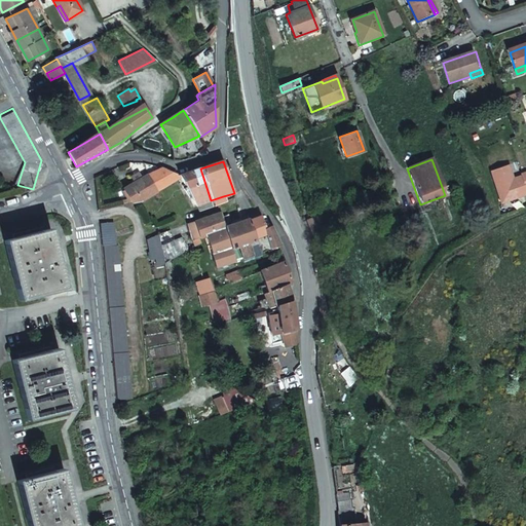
[(525,174),(524,175),(525,181),(517,184),(512,166),(494,173),(503,203),(525,196),(525,174)]
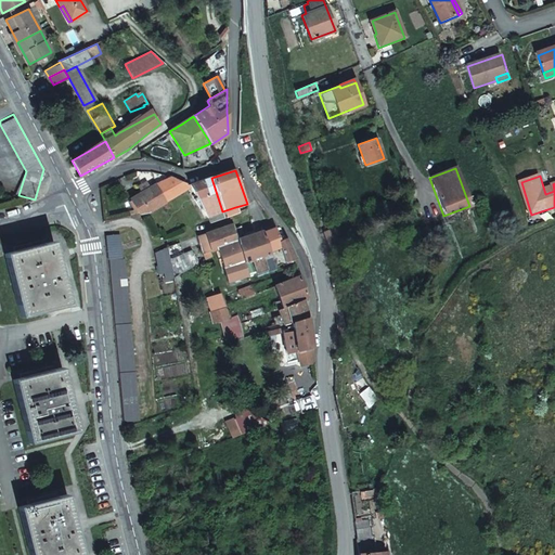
[(154,185),(164,203),(186,190),(185,184),(170,177),(154,185)]
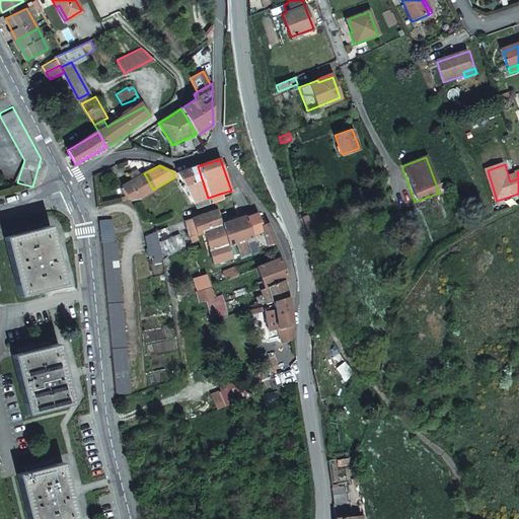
[(198,166),(176,173),(180,181),(177,183),(180,189),(183,188),(193,203),(198,201),(208,198),(198,166)]
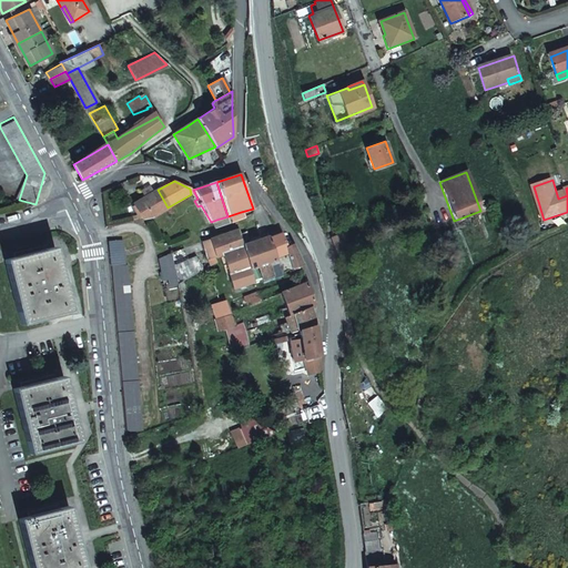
[(133,203),(142,217),(153,215),(168,208),(158,190),(133,203)]
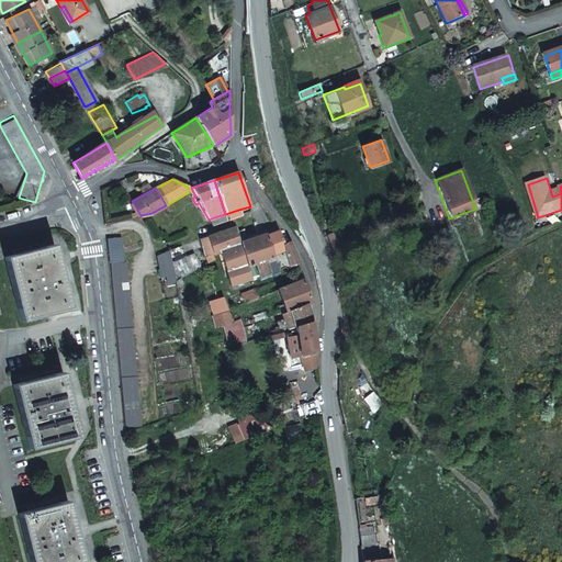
[(225,214),(214,217),(216,224),(227,220),(227,218),(225,214)]
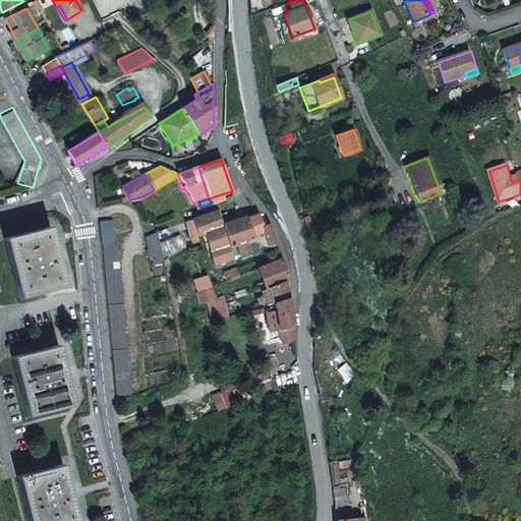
[(226,212),(217,216),(222,228),(232,259),(240,256),(241,261),(259,254),(258,251),(251,232),(247,218),(226,225),(226,223),(238,218),(236,208),(226,212)]
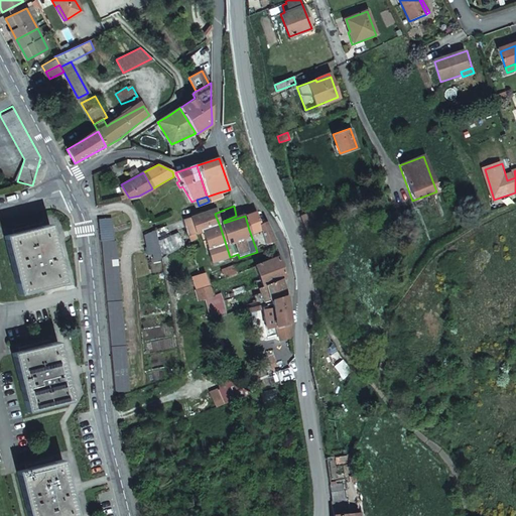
[(255,211),(253,208),(243,212),(245,216),(249,230),(260,225),(256,213),(255,211)]
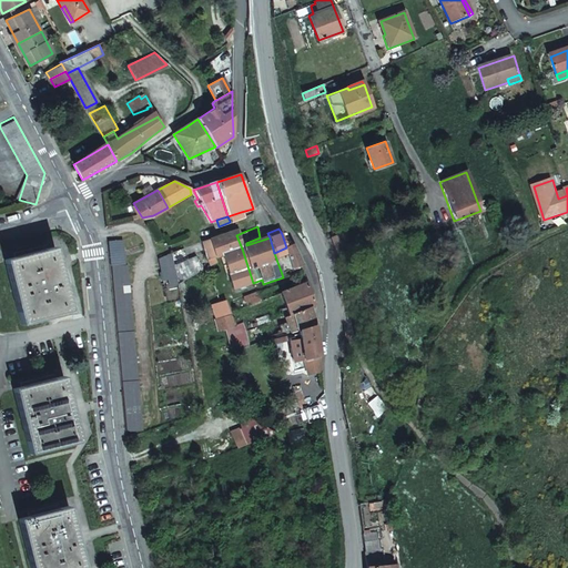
[(236,235),(235,231),(204,242),(209,256),(214,255),(215,257),(222,255),(242,249),(236,235)]
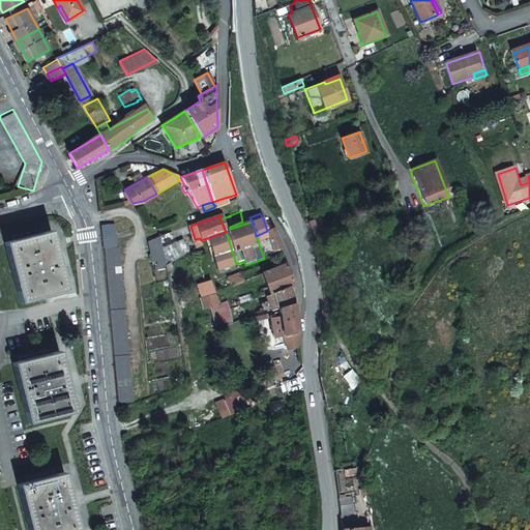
[(106,259),(107,269),(108,269),(116,350),(121,403),(135,401),(126,317),(119,246),(116,246),(113,225),(101,226),(106,259)]
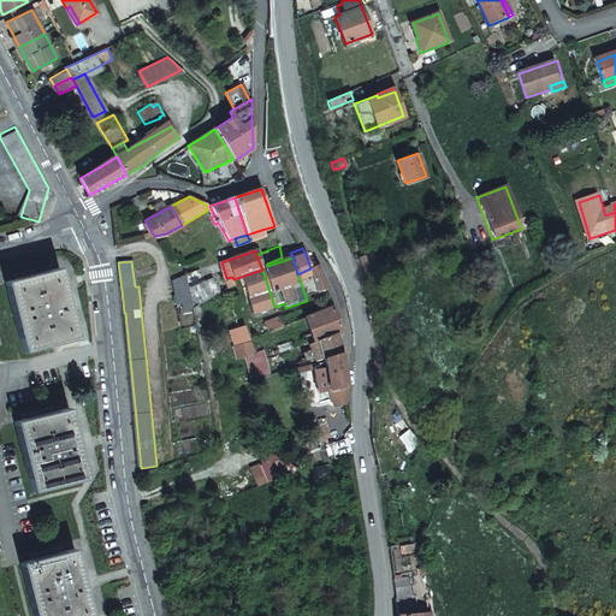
[(317,266),(311,268),(317,292),(327,288),(317,266)]
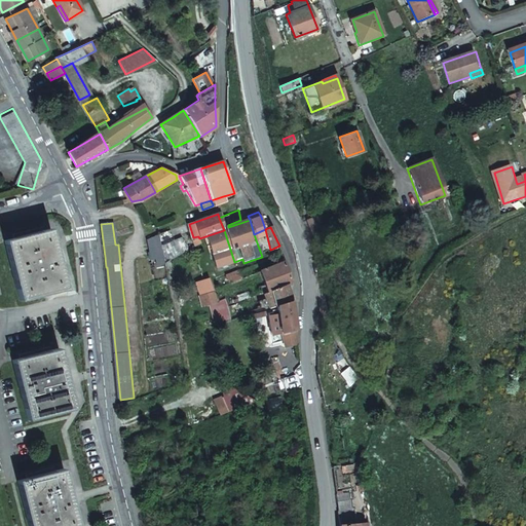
[(50,228),(26,235),(6,240),(21,300),(66,288),(50,228)]
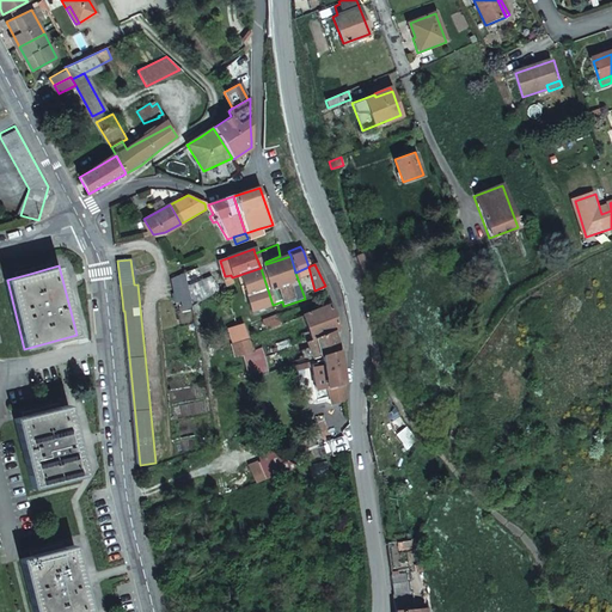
[(261,268),(239,275),(251,312),(273,305),(261,268)]
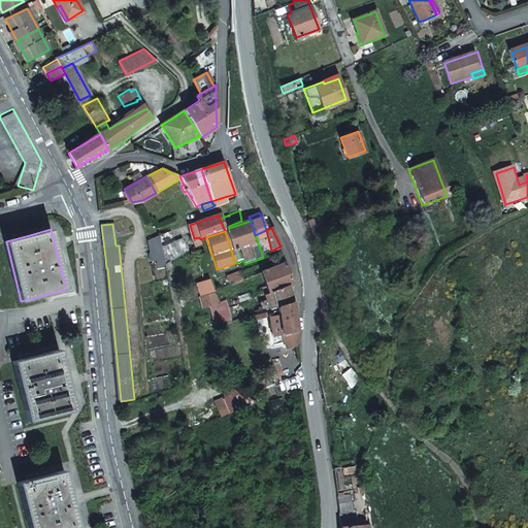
[(147,239),(151,261),(158,260),(163,258),(170,257),(171,260),(184,254),(187,252),(190,251),(192,250),(190,242),(182,246),(179,241),(171,243),(168,233),(159,235),(158,236),(147,239)]
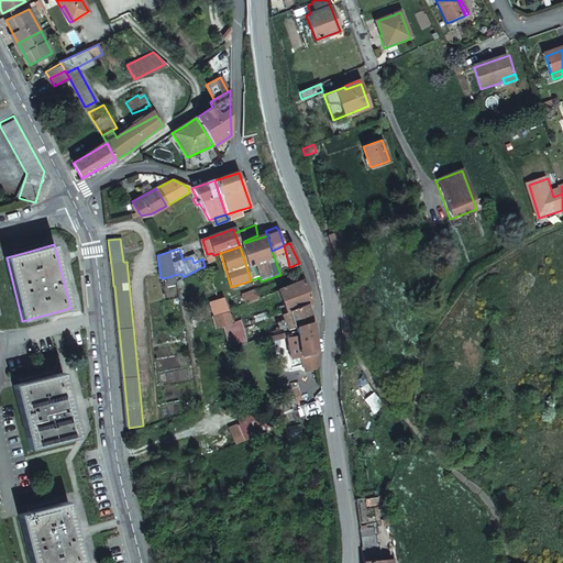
[(291,286),(278,290),(286,311),(307,305),(313,302),(305,280),(291,286)]
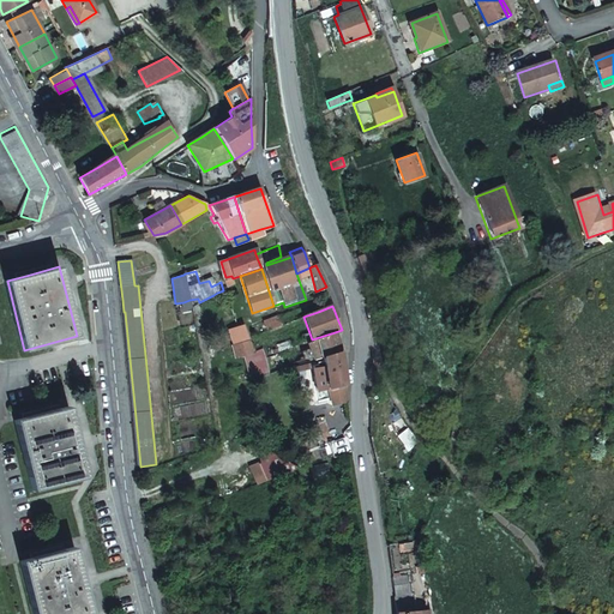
[(296,311),(277,318),(281,325),(299,319),(296,311)]
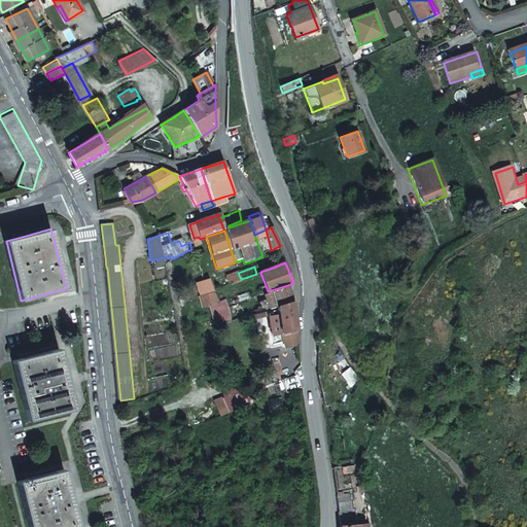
[(226,277),(229,283),(241,279),(238,273),(226,277)]
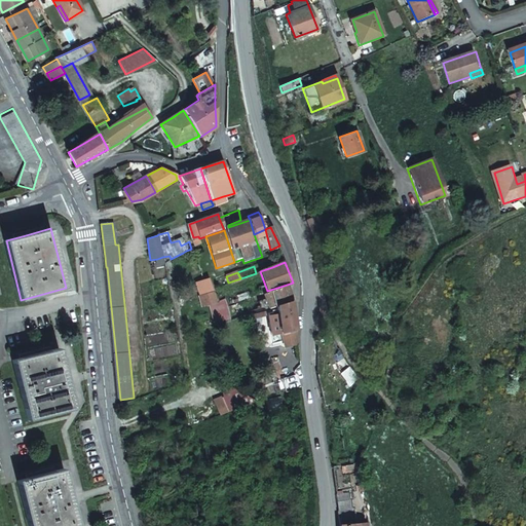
[(267,291),(260,293),(261,298),(263,307),(291,302),(287,285),(267,291)]
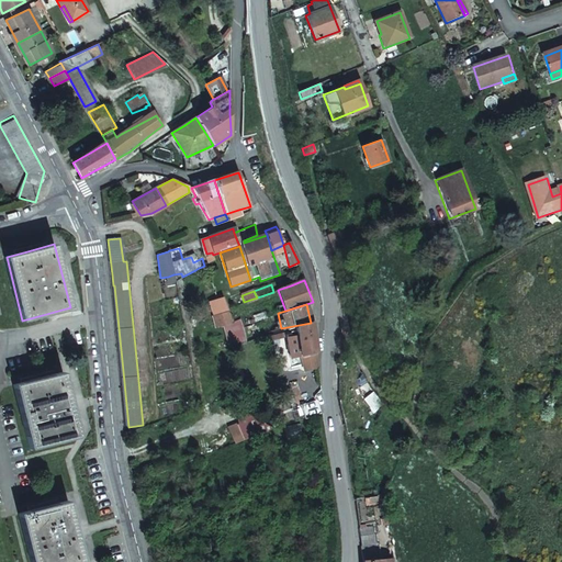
[(281,328),(279,318),(270,321),(273,330),(281,328)]
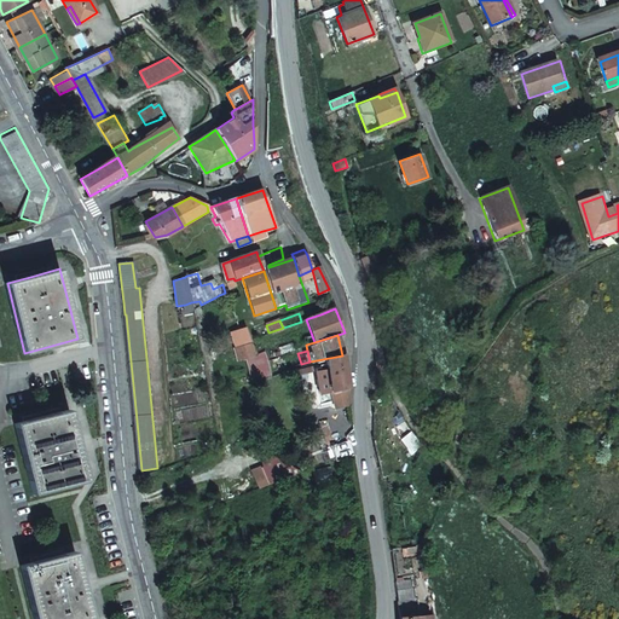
[(322,393),(333,391),(348,388),(343,359),(342,356),(310,362),(312,370),(316,369),(322,393)]
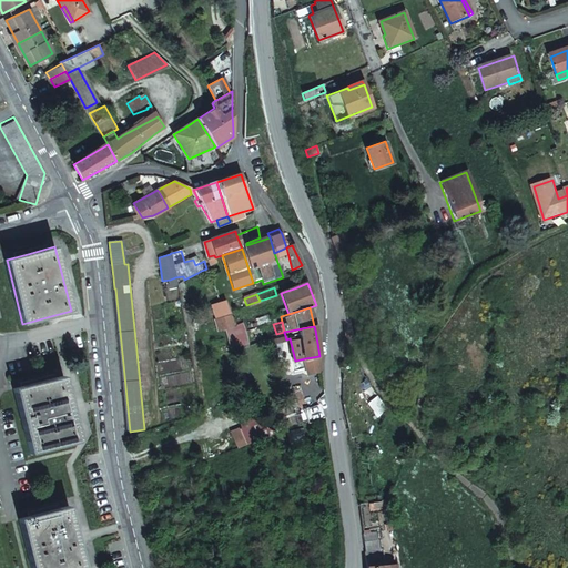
[(229,336),(233,352),(250,350),(247,341),(244,327),(236,327),(227,330),(229,336)]
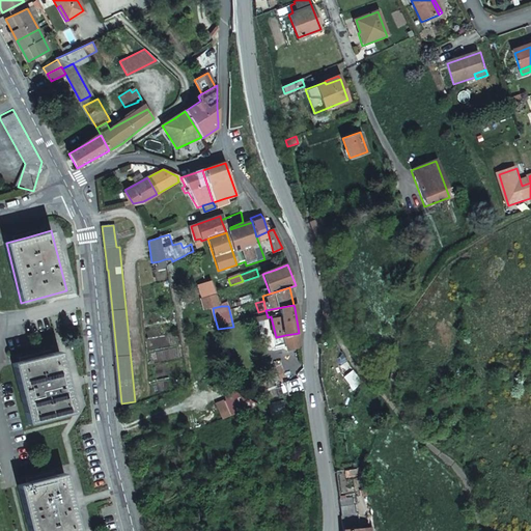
[(287,351),(301,348),(299,337),(299,333),(285,335),(287,351)]
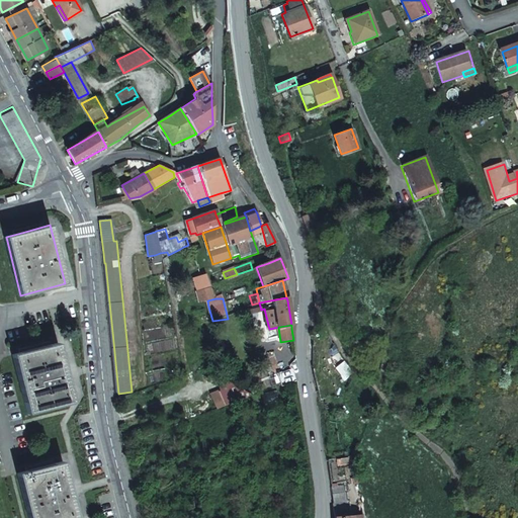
[(59,342),(14,353),(29,412),(74,400),(59,342)]
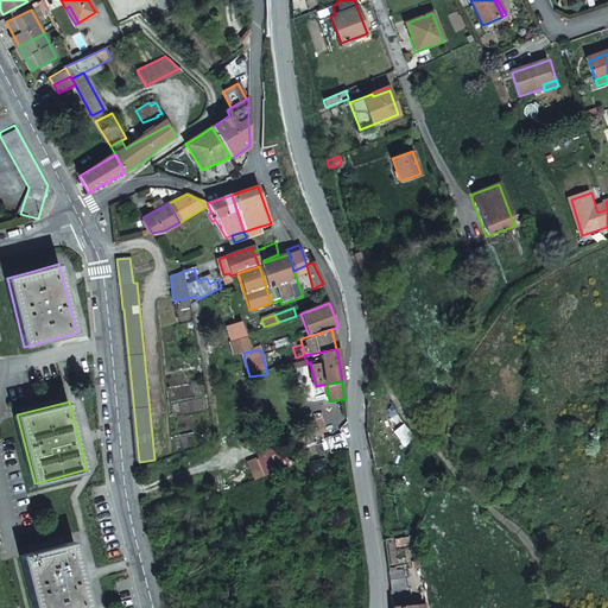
[(248,462),(254,480),(264,476),(258,458),(248,462)]
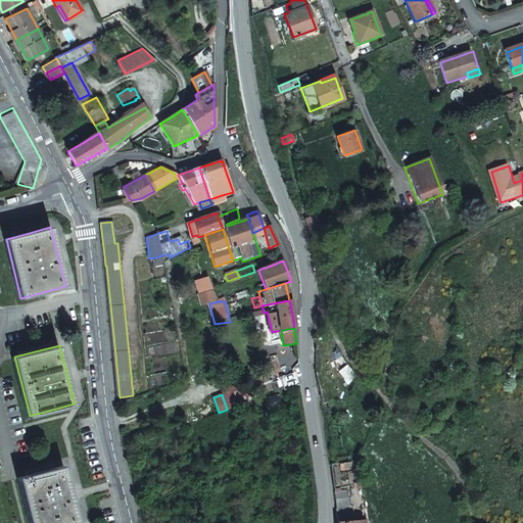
[(77,522),(63,465),(17,476),(29,522),(77,522)]
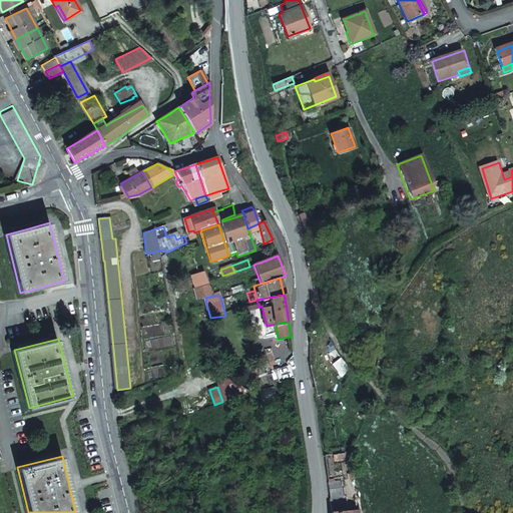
[(365,512),(364,508),(348,509),(348,497),(344,498),(343,487),(341,487),(341,480),(328,482),(332,512),(331,512),(365,512)]
